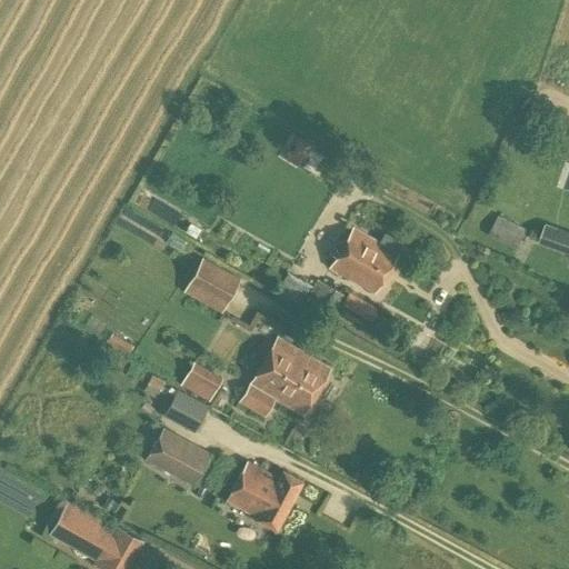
[(288,150),(282,158),(297,167),(309,143),(296,136),(291,143),(295,145),(290,152),(288,150)]
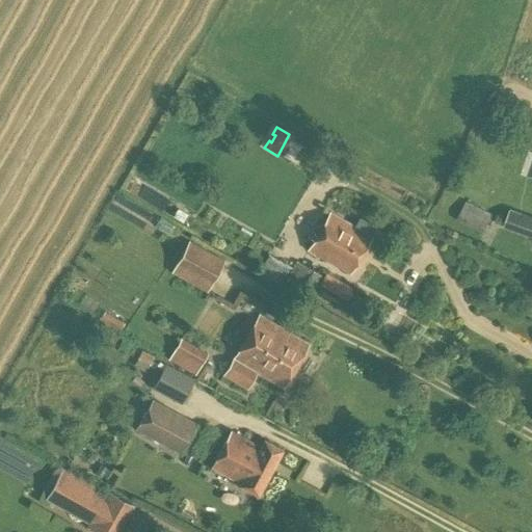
[(482,234),(493,214),(466,201),(455,220),(482,234)]
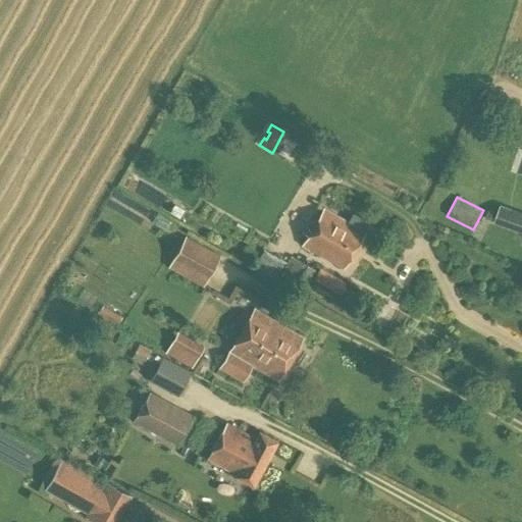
[(521,232),(521,212),(500,205),(493,222),(521,232)]
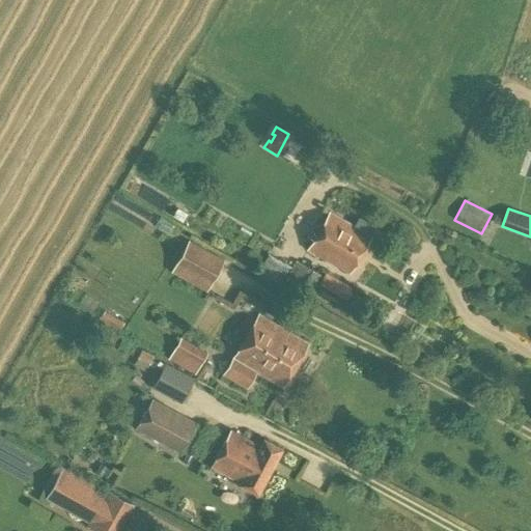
[(353,227),(327,213),(306,249),(350,274),(370,238),(367,236),(373,226),(358,217),(353,227)]
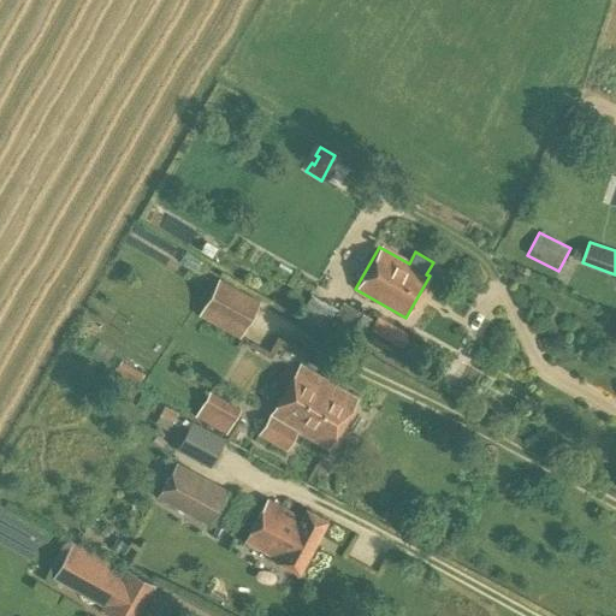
[(238,338),(259,302),(218,279),(197,315),(238,338)]
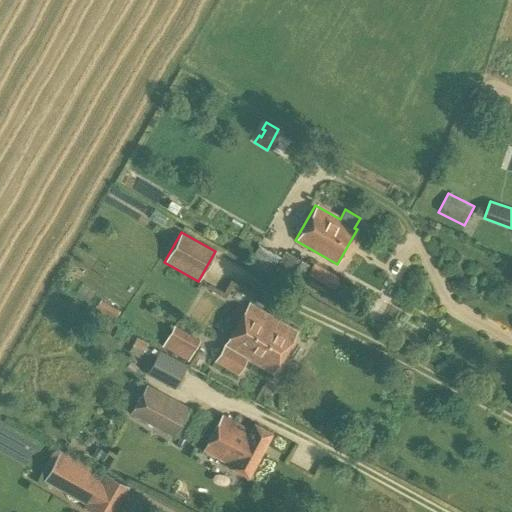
[(268,275),(279,257),(258,245),(248,263),(268,275)]
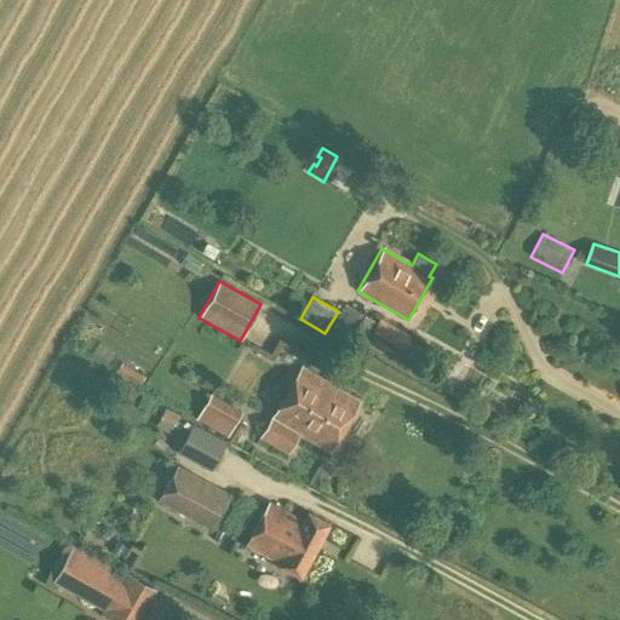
[(356,350),(373,320),(345,304),(328,336),(356,350)]
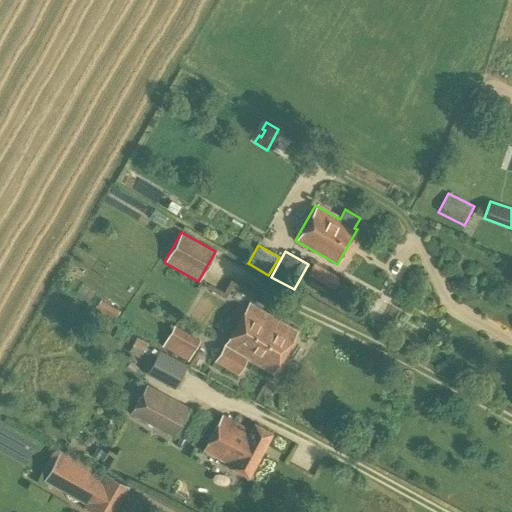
[(333,289),(339,278),(314,264),(307,275),(333,289)]
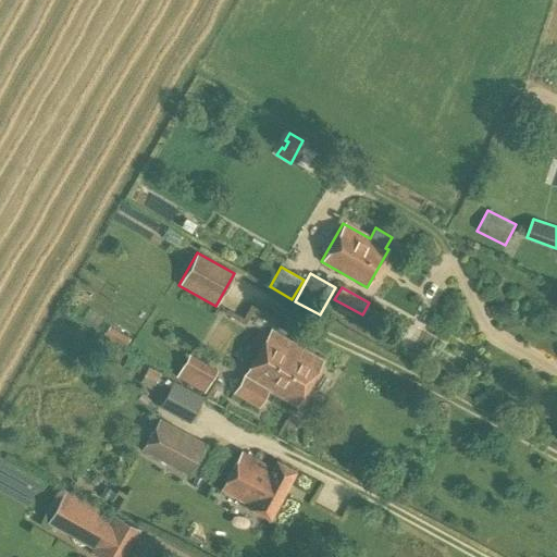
[(123,350),(130,338),(109,326),(102,337),(123,350)]
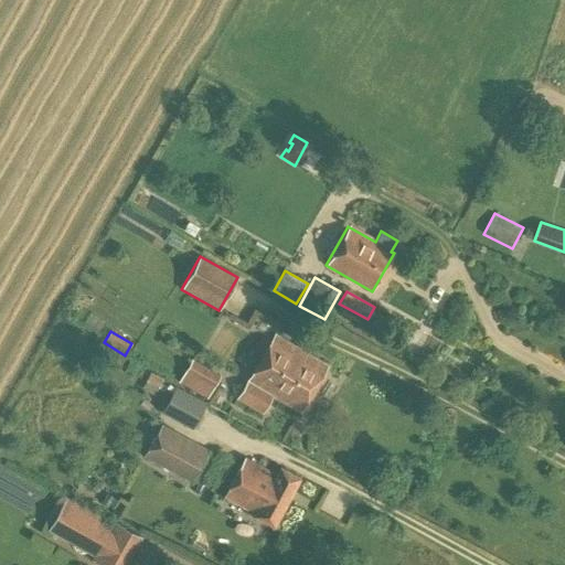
[(299,412),(326,365),(275,336),(247,382),(246,381),(236,398),(262,414),(273,396),(299,412)]
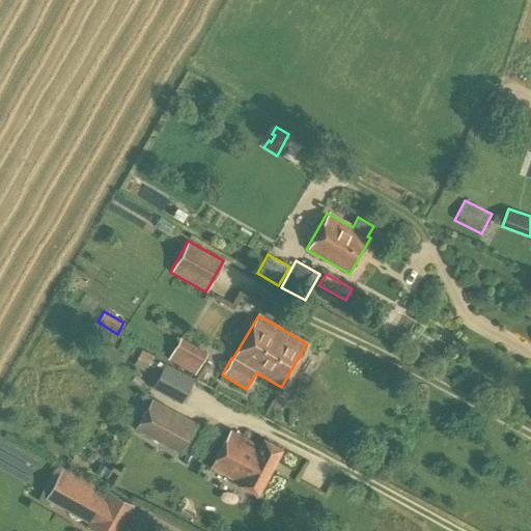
[(194,374),(206,353),(179,337),(167,359),(194,374)]
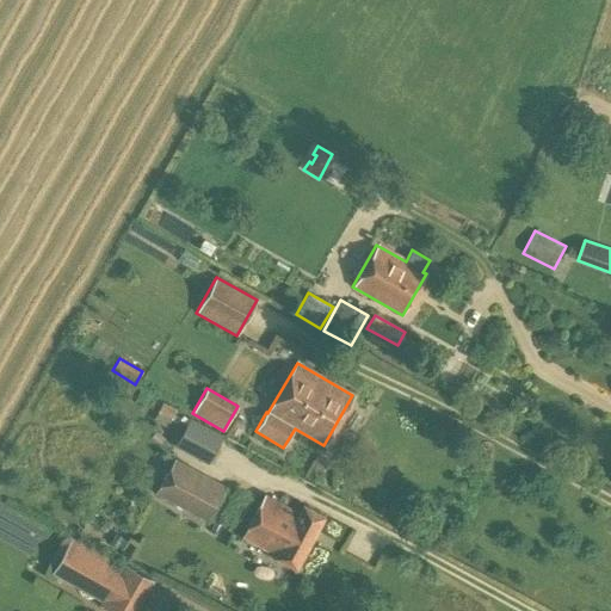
[(176,409),(162,402),(153,421),(166,429),(176,409)]
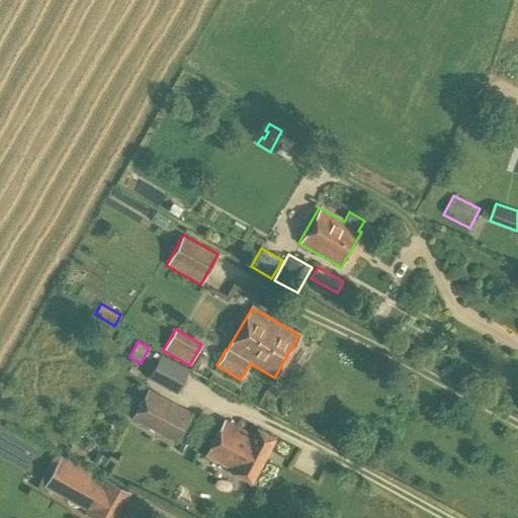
[(181,368),(164,359),(153,380),(170,391),(174,383),(180,386),(189,371),(182,367),(181,368)]
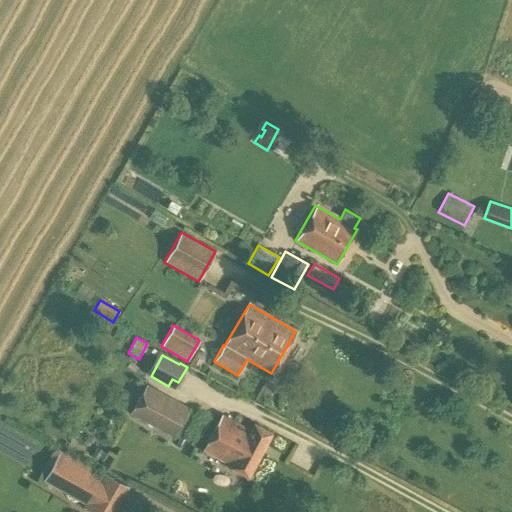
[(172,437),(188,407),(145,384),(129,413),(172,437)]
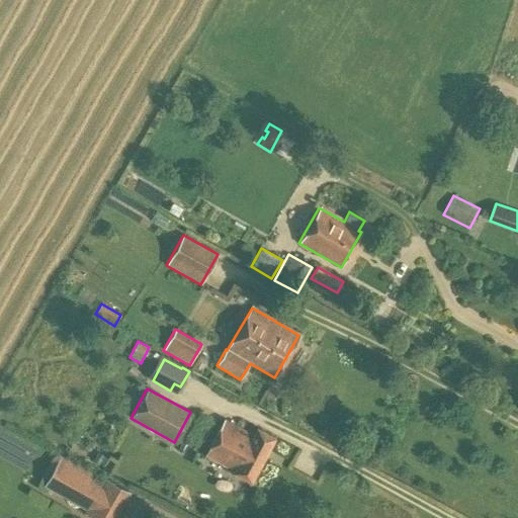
[(254,435),(225,420),(206,454),(234,469),(233,471),(252,482),(274,437),(257,428),(254,435)]
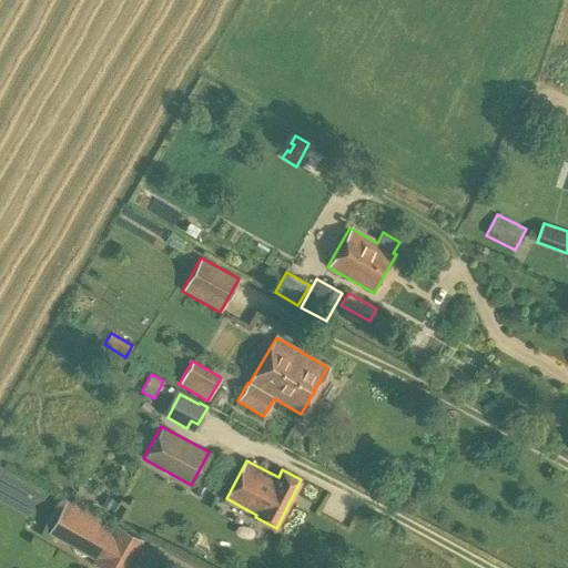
[(100,567),(127,567),(142,540),(63,496),(56,503),(50,513),(57,517),(47,533),(93,559),(91,563),(100,567)]
